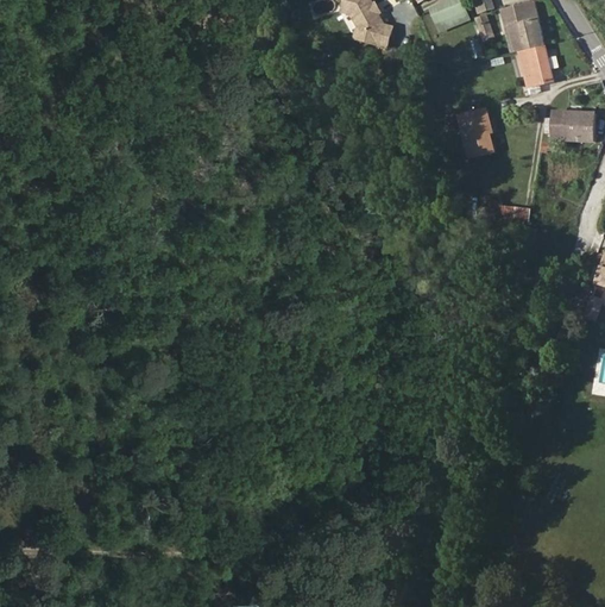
[(386,23),(373,0),(347,0),(345,10),(354,12),(360,24),(371,27),(367,38),(390,45),(396,25),(386,23)]
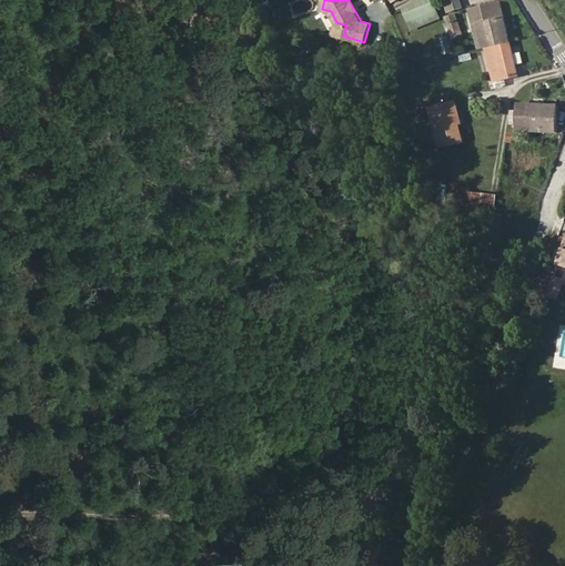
[(370,0),(356,0),(361,18),(387,11),(384,0),(370,0)]
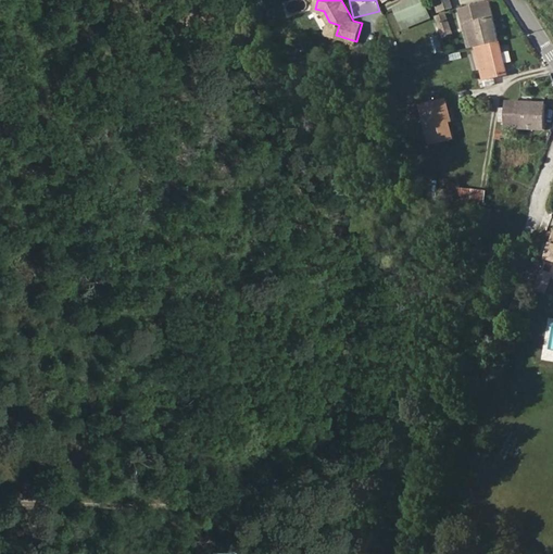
[(409,0),(392,8),(402,27),(427,16),(420,0),(409,0)]
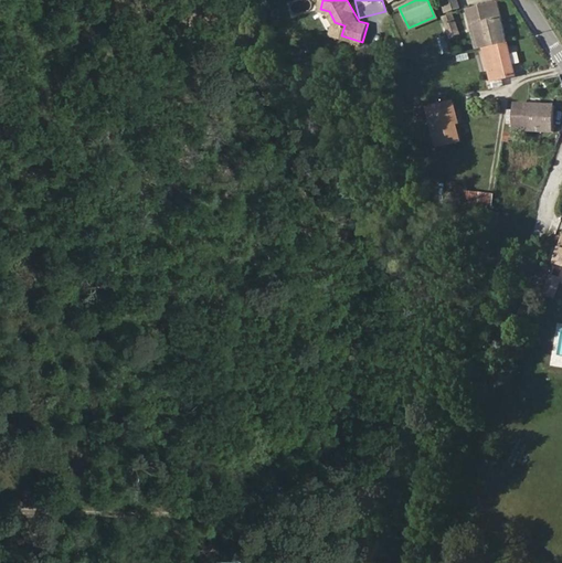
[(442,0),(446,11),(459,6),(456,0),(442,0)]
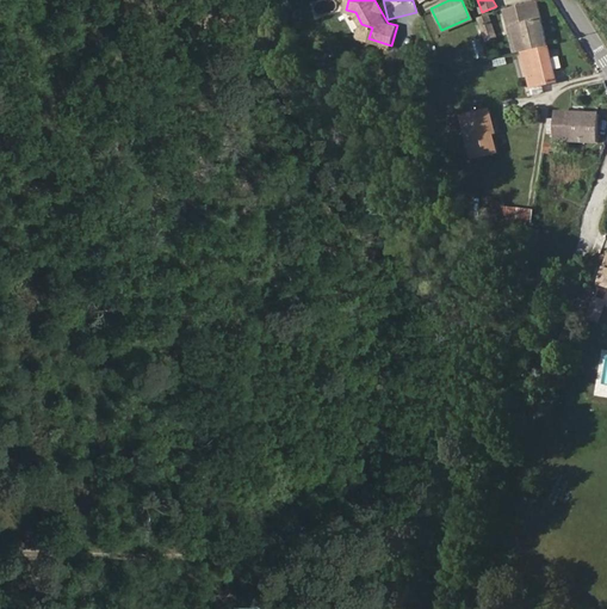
[(501,10),(506,26),(509,26),(516,51),(518,51),(545,44),(534,0),(501,10)]
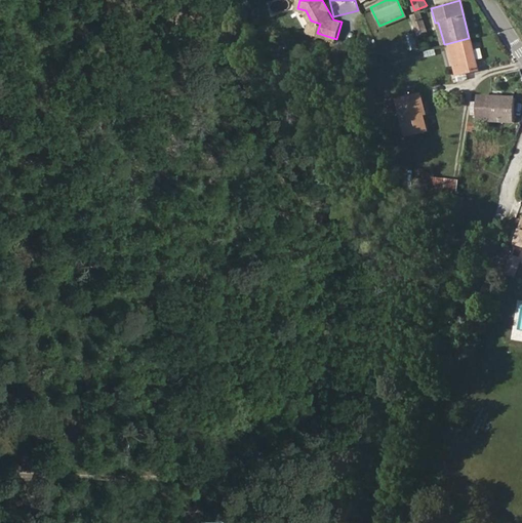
[(409,15),(415,35),(424,32),(416,12),(409,15)]
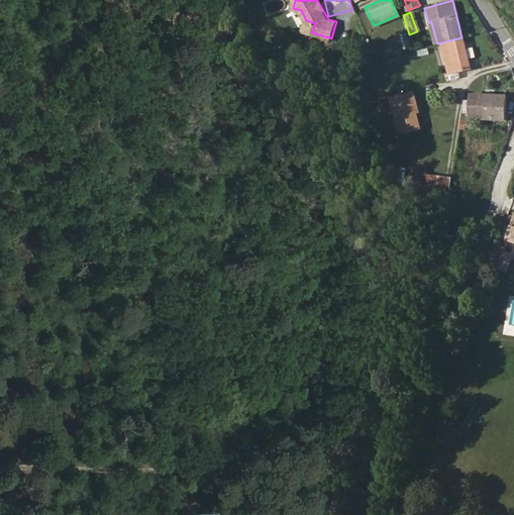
[(315,23),(306,20),(303,29),(312,32),(315,23)]
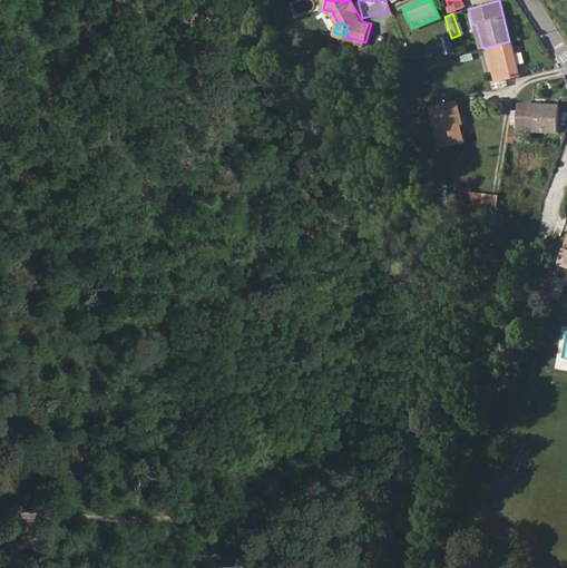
[(448,35),(437,38),(442,55),(452,51),(448,35)]
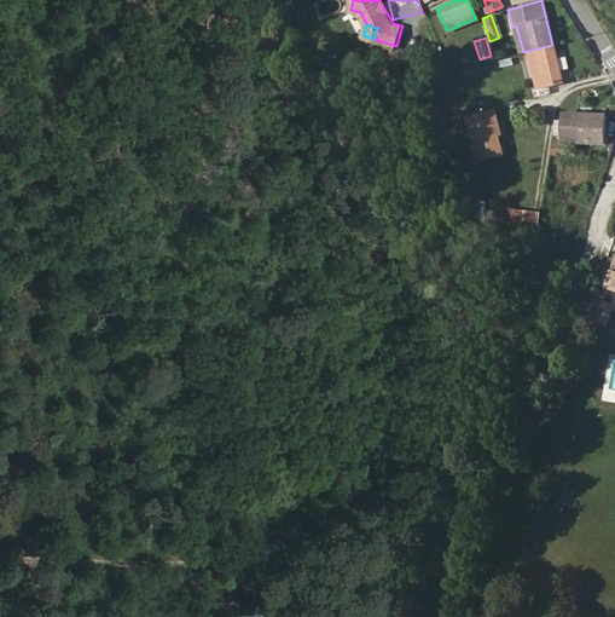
[(529,65),(533,78),(535,91),(549,87),(561,84),(552,45),(524,52),(529,65)]
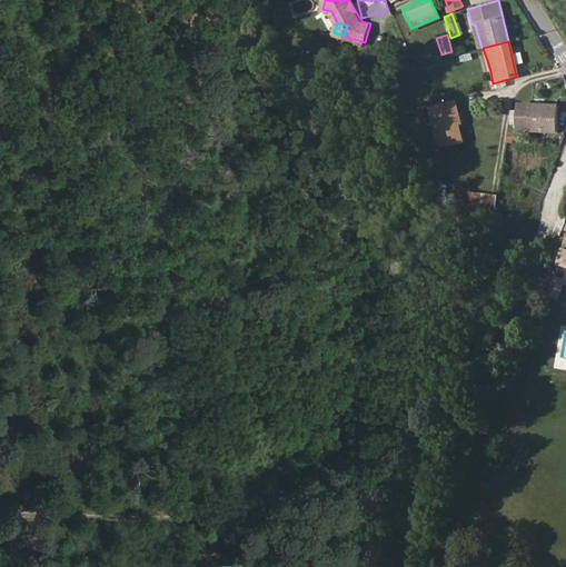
[(495,91),(507,88),(505,80),(493,83),(495,91)]
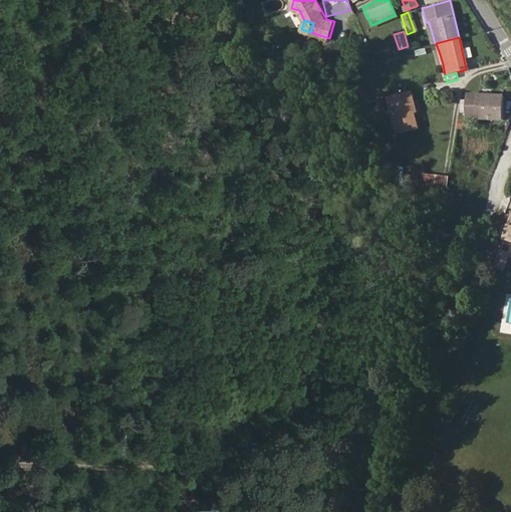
[(397,134),(417,129),(411,100),(416,99),(413,91),(389,97),(397,134)]
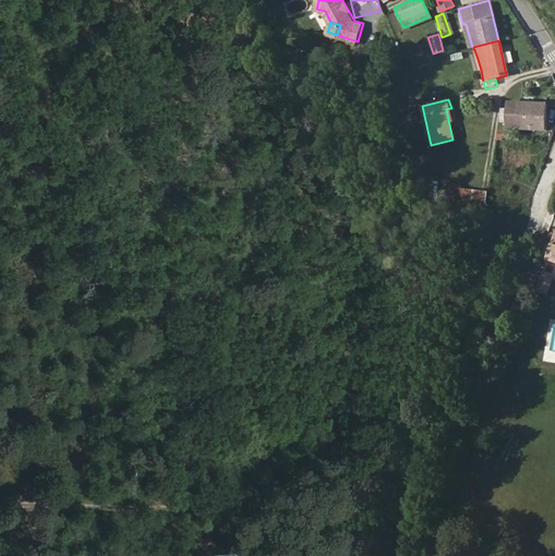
[(520,104),(507,103),(506,128),(519,129),(520,104)]
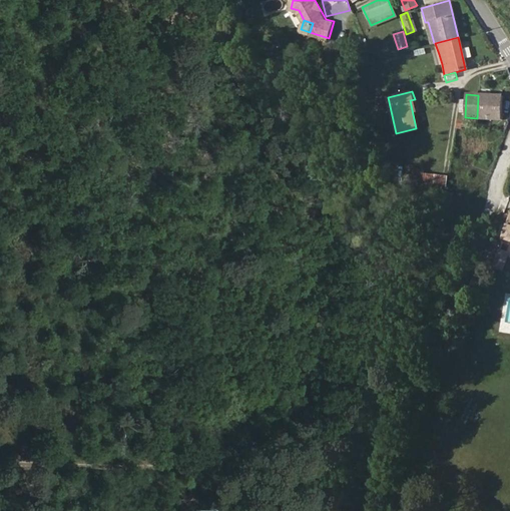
[(488,118),(490,95),(478,95),(477,118),(488,118)]
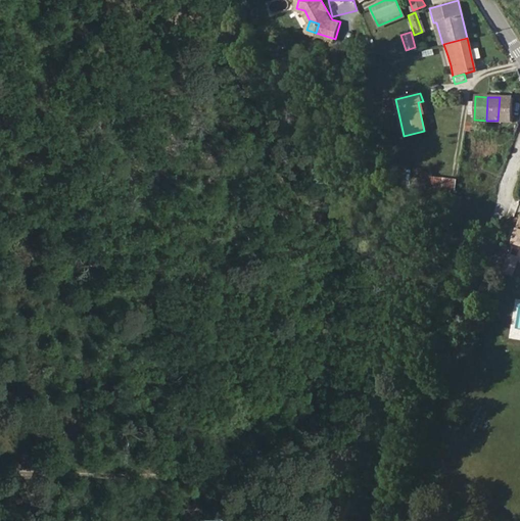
[(498,121),(510,122),(512,98),(500,97),(498,121)]
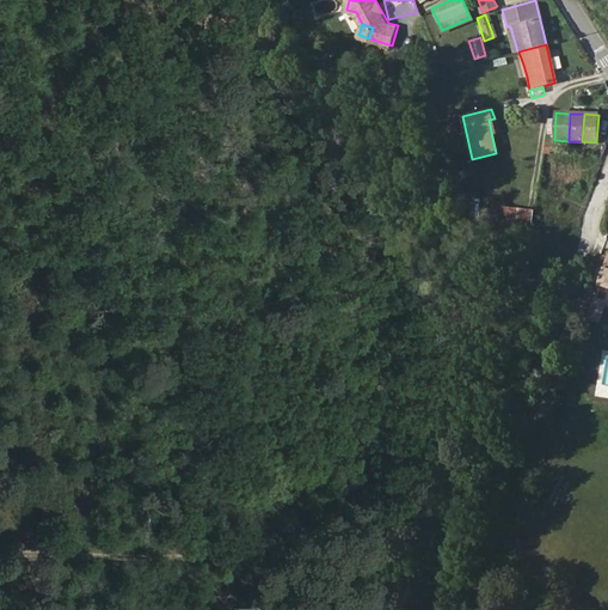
[(498,208),(496,223),(532,227),(534,213),(498,208)]
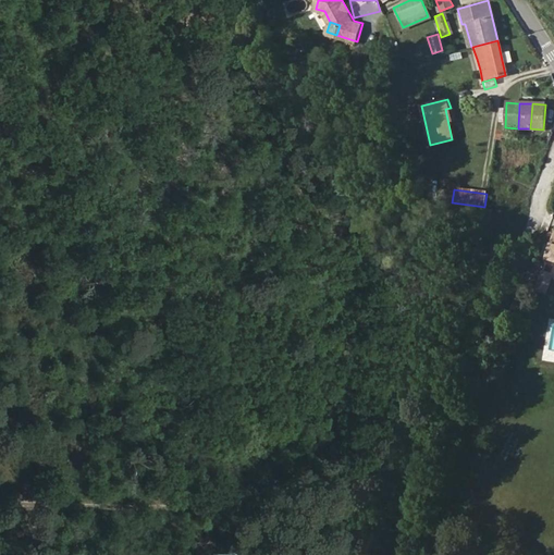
[(553,261),(553,232),(552,232),(542,258),(553,261)]
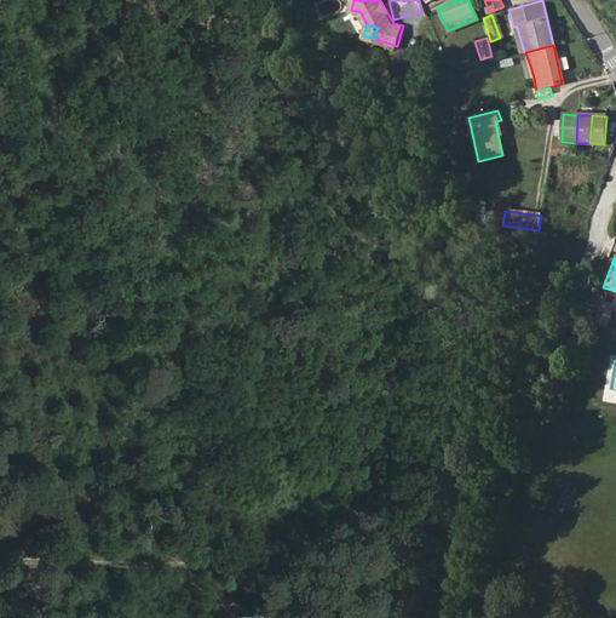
[(604,325),(611,305),(598,301),(591,320),(604,325)]
